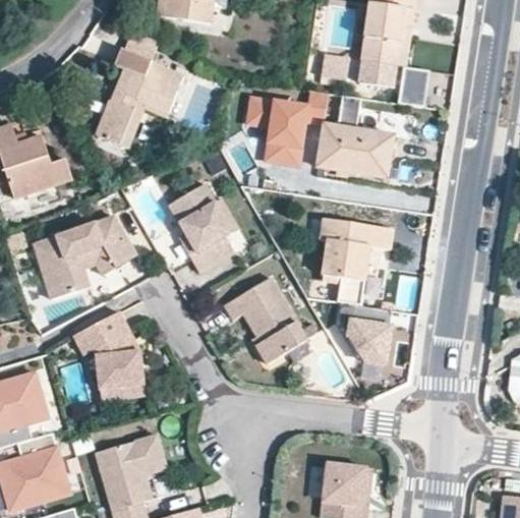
[(168,0),(166,15),(211,19),(211,0),(168,0)]
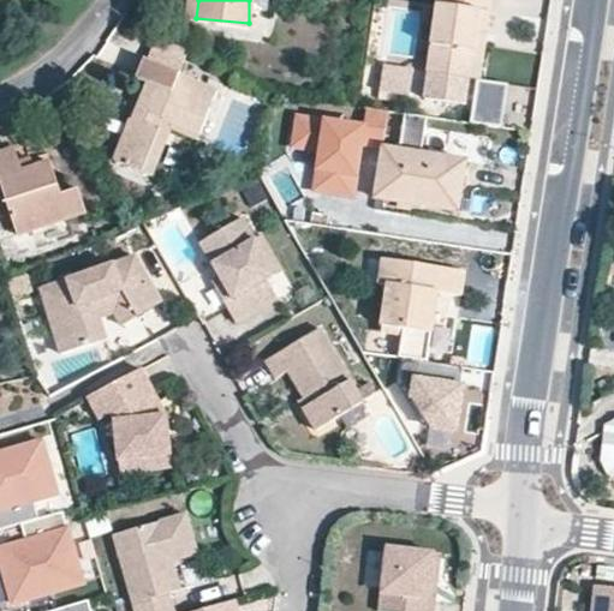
[(436,0),(429,67),(476,72),(484,0),(436,0)]
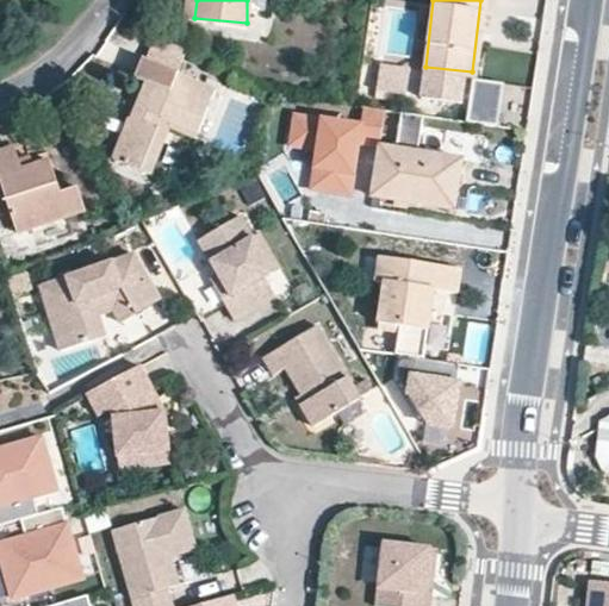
[(148,79),(116,154),(138,168),(163,110),(198,124),(215,83),(145,51),(138,73),(148,79)]
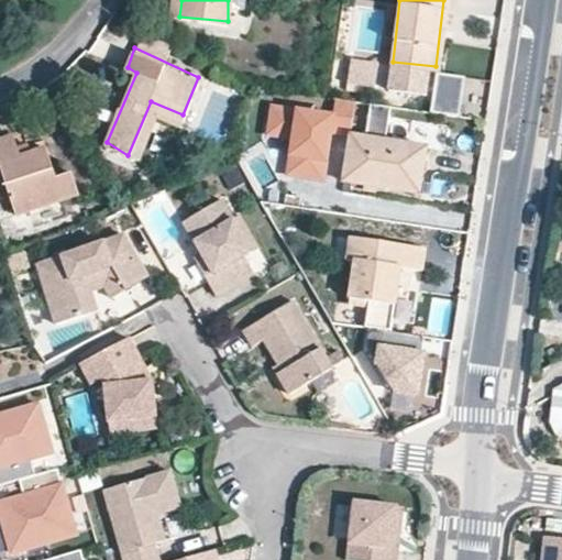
[(376,90),(378,57),(349,56),(346,89),(376,90)]
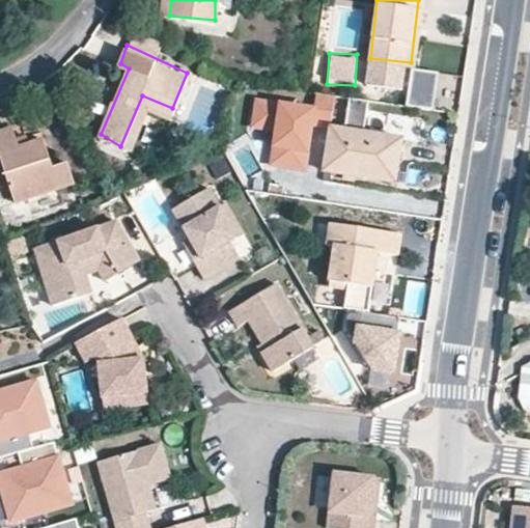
[(333,93),(314,90),(312,105),(255,98),(251,123),(275,128),(271,162),(305,166),(311,120),(329,123),(333,93)]
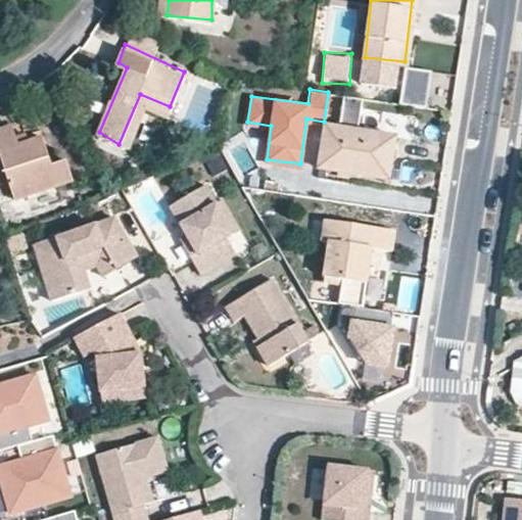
[(395,134),(325,123),(318,167),(378,176),(381,156),(392,157),(395,134)]
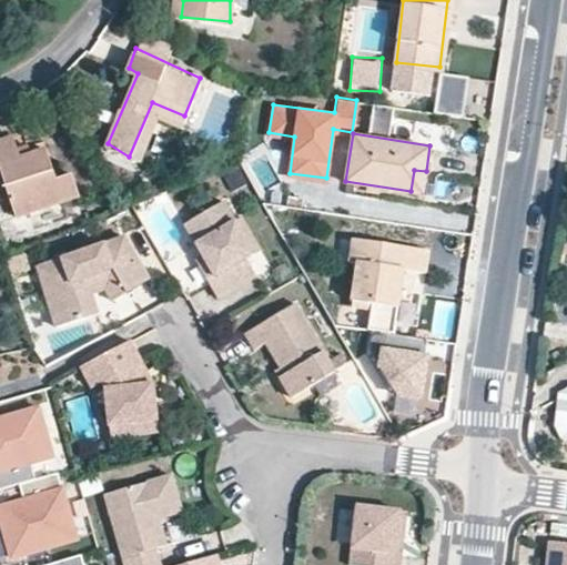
[(11,134),(0,138),(0,170),(2,170),(18,215),(81,198),(73,174),(54,179),(48,150),(18,157),(11,134)]
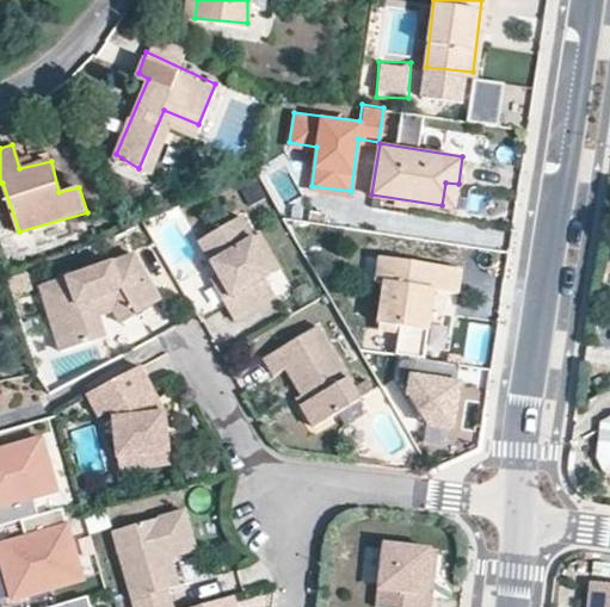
[(238,215),(196,241),(209,264),(219,259),(226,271),(209,280),(232,317),(272,295),(262,276),(270,271),(238,215)]
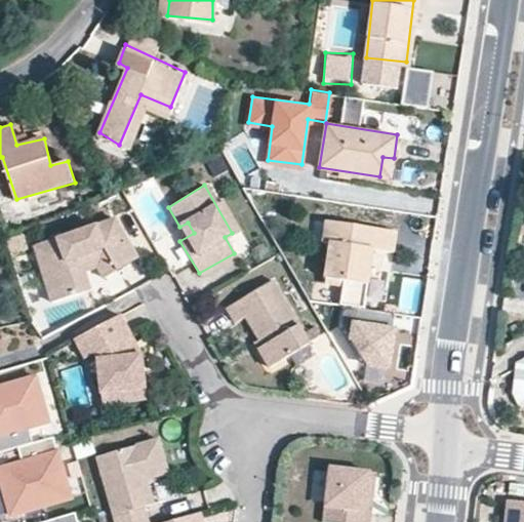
[(116,216),(38,242),(50,297),(68,288),(66,257),(103,245),(115,267),(134,254),(116,216)]
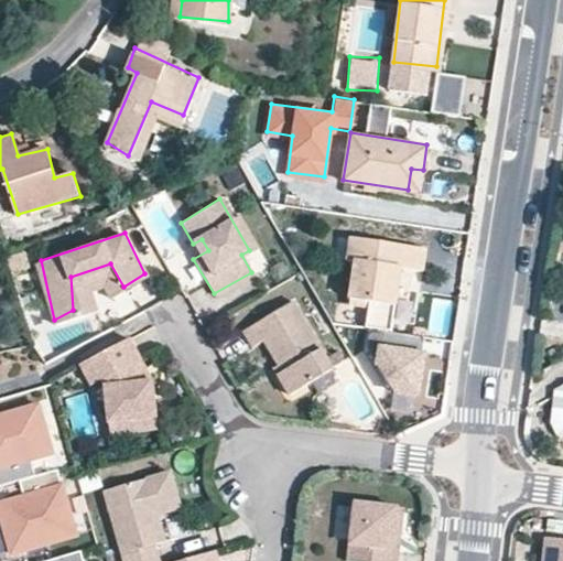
[(429,247),(348,234),(346,297),(367,304),(366,322),(386,323),(397,262),(423,269),(429,247)]
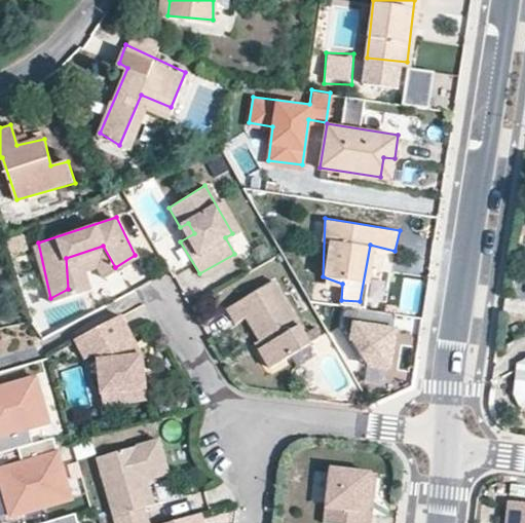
[(261,287),(220,311),(265,384),(306,360),(261,287)]
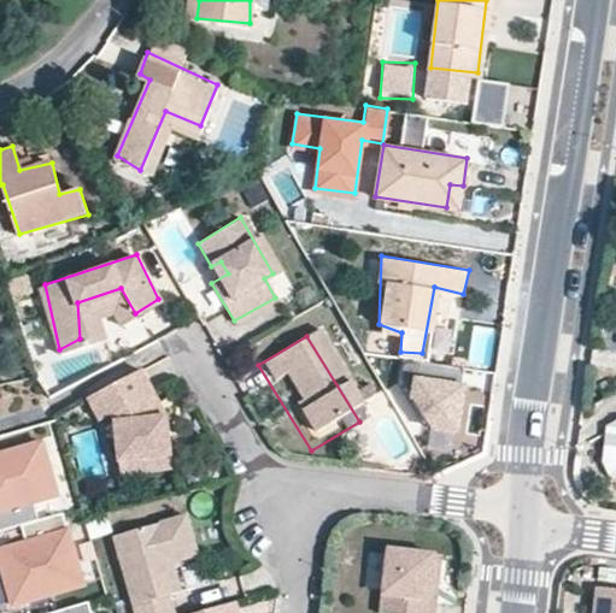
[(117,432),(122,473),(174,463),(140,366),(87,398),(98,419),(106,413),(117,432)]
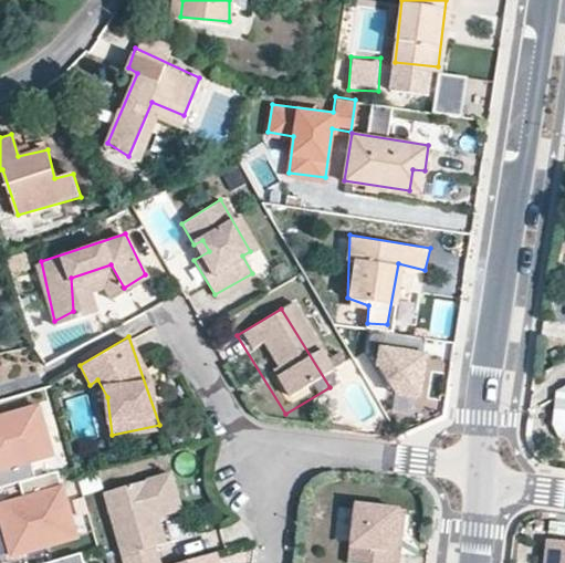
[(430,351),(384,342),(375,362),(390,381),(386,403),(399,429),(441,413),(449,362),(430,356),(430,351)]
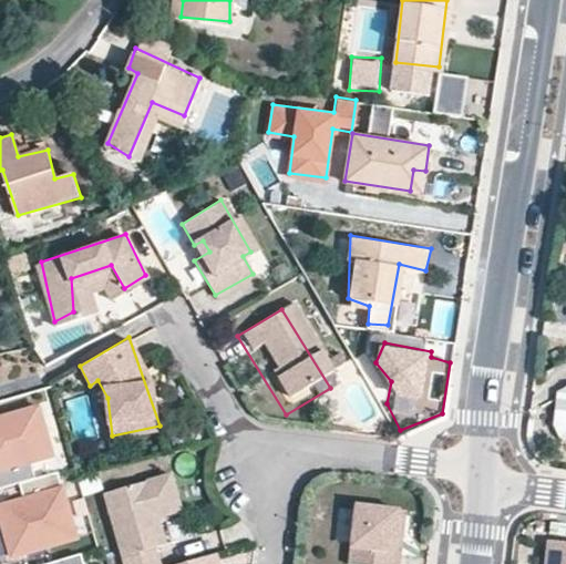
[(20,410),(0,416),(0,485),(13,481),(19,480),(14,465),(35,459),(20,410)]
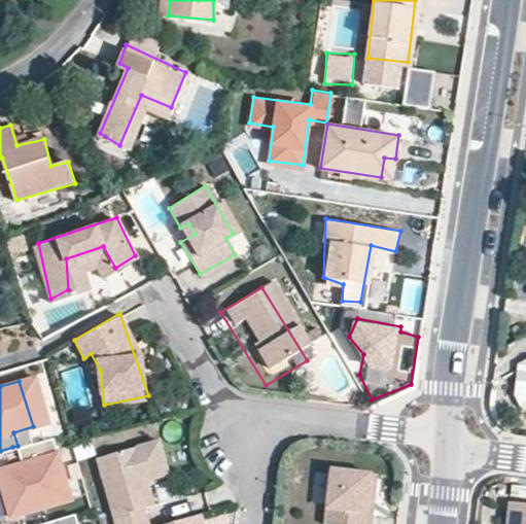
[(18,462),(0,467),(0,493),(6,515),(65,498),(48,438),(18,446),(12,447),(18,462)]
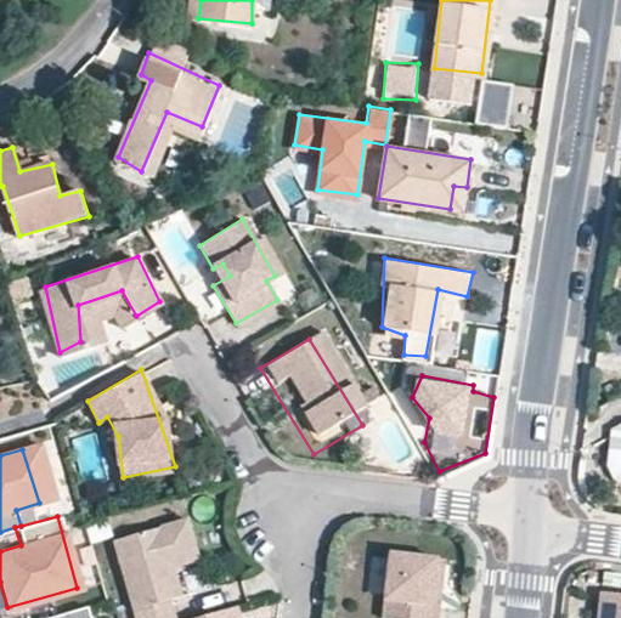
[(111,539),(133,617),(173,617),(168,599),(176,595),(167,560),(195,551),(185,517),(111,539)]
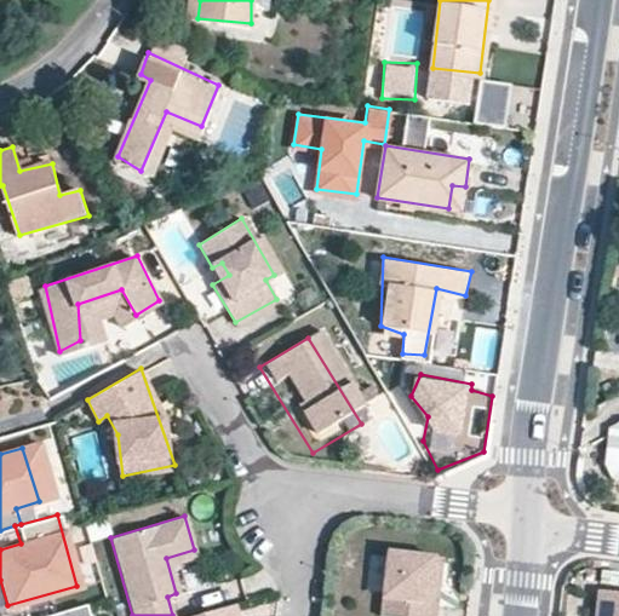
[(166,558),(176,593),(187,591),(178,559),(195,554),(194,550),(166,558)]
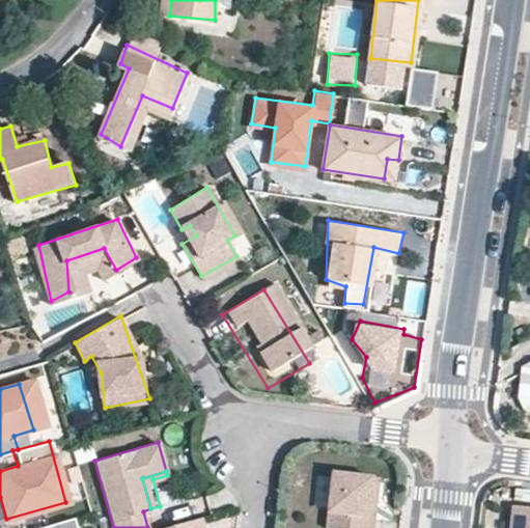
[(330,474),(325,527),(365,527),(374,476),(330,474)]
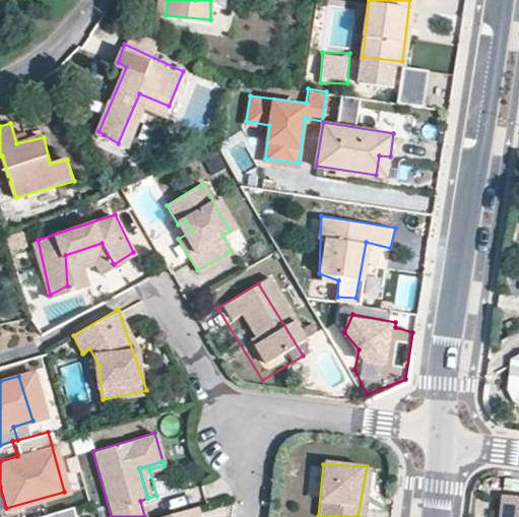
[(518,516),(518,490),(505,488),(499,516),(518,516)]
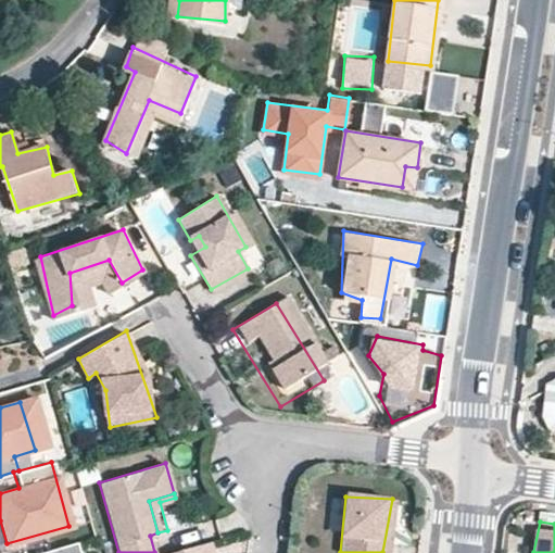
[(214,552),(211,539),(161,552),(214,552)]
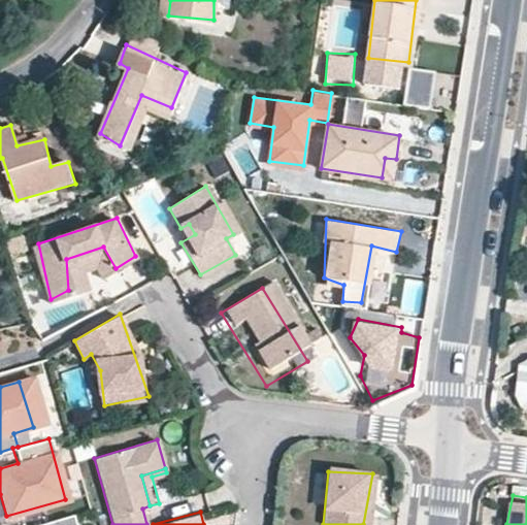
[(73,524),(71,514),(30,524),(73,524)]
